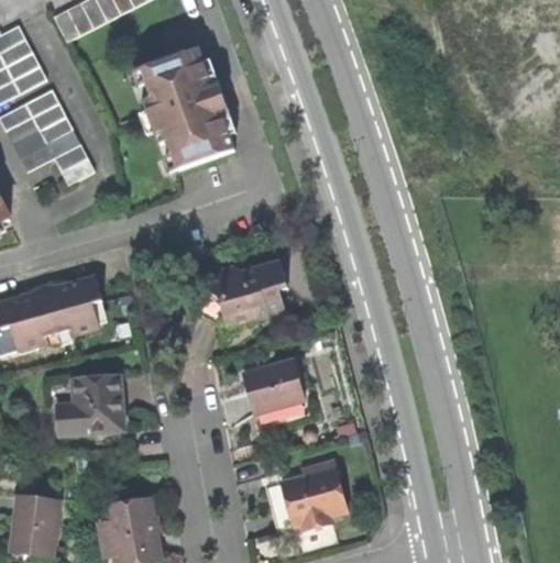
[(91,0),(52,21),(64,45),(151,0),(91,0)]
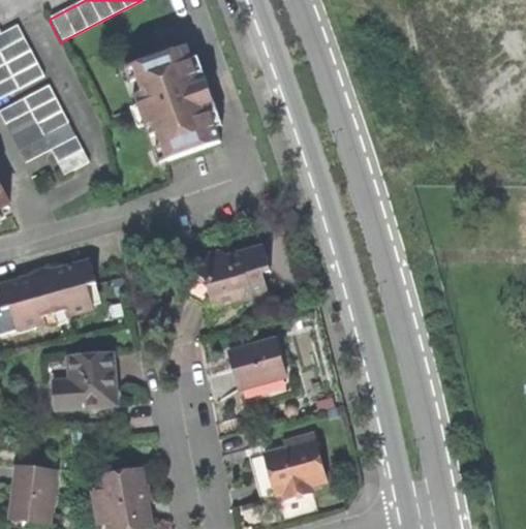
[(0,96),(44,72),(18,24),(2,32),(0,33),(0,96)]
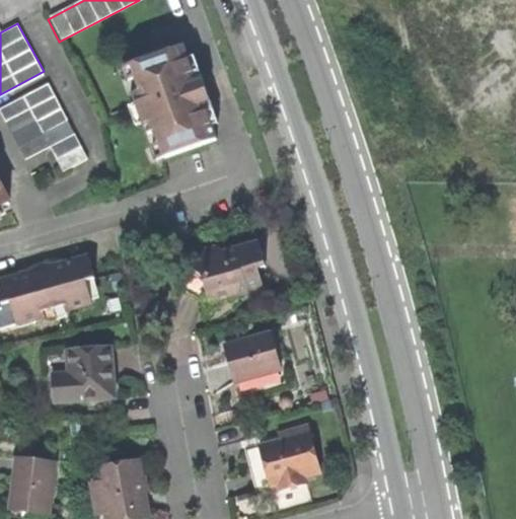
[(162,159),(213,141),(208,128),(204,114),(211,112),(204,90),(197,71),(190,73),(185,59),(180,47),(129,65),(134,79),(138,92),(130,95),(134,104),(140,124),(144,135),(152,133),(156,144),(162,159)]
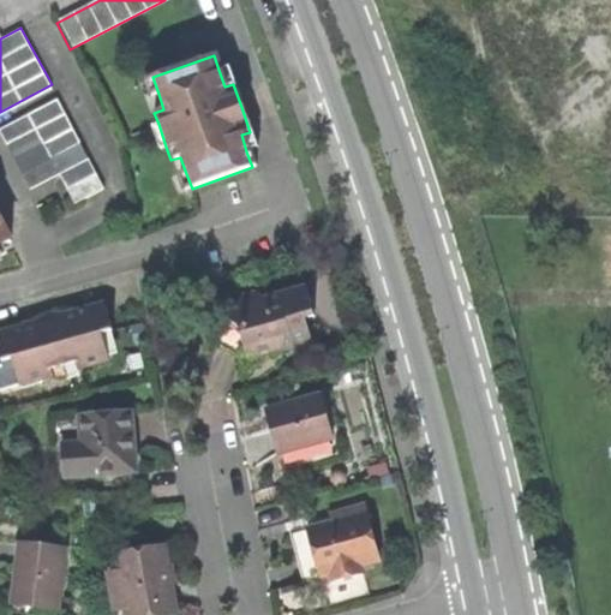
[(227,67),(219,70),(225,87),(233,84),(227,67)]
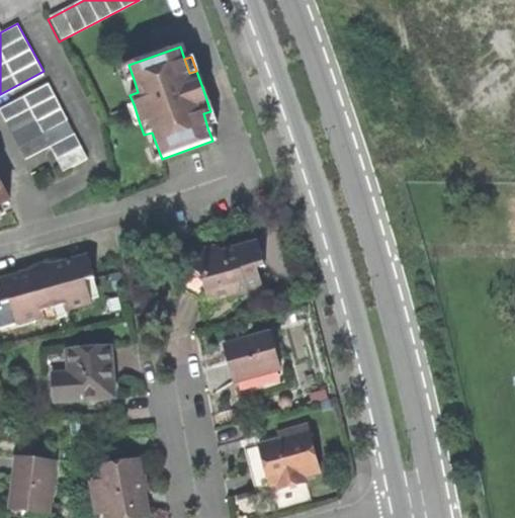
[(125,82),(134,79),(129,65),(120,67),(125,82)]
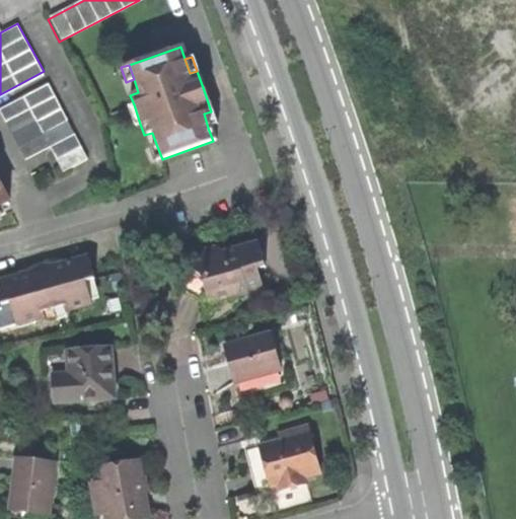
[(64,169),(88,157),(49,82),(0,106),(0,109),(25,158),(51,145),(64,169)]
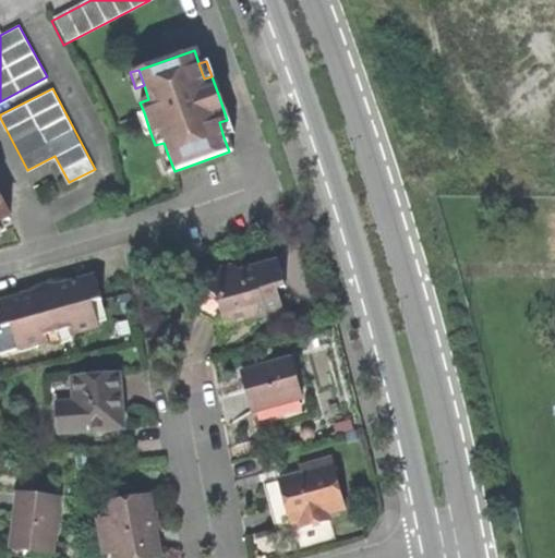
[(143,136),(151,133),(144,112),(136,114),(143,136)]
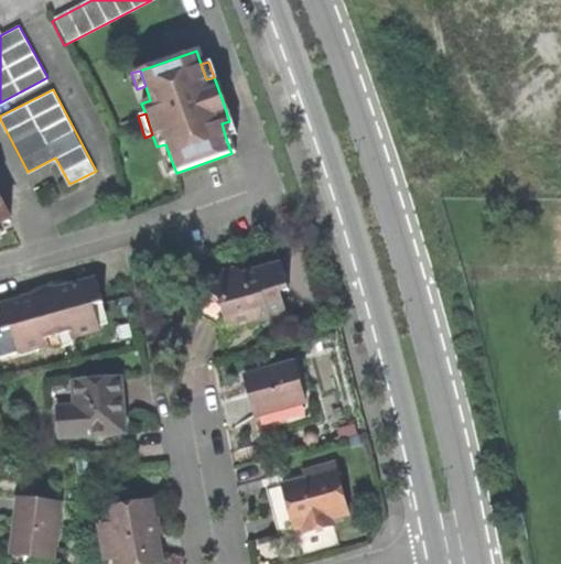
[(234,136),(229,121),(222,123),(226,139),(234,136)]
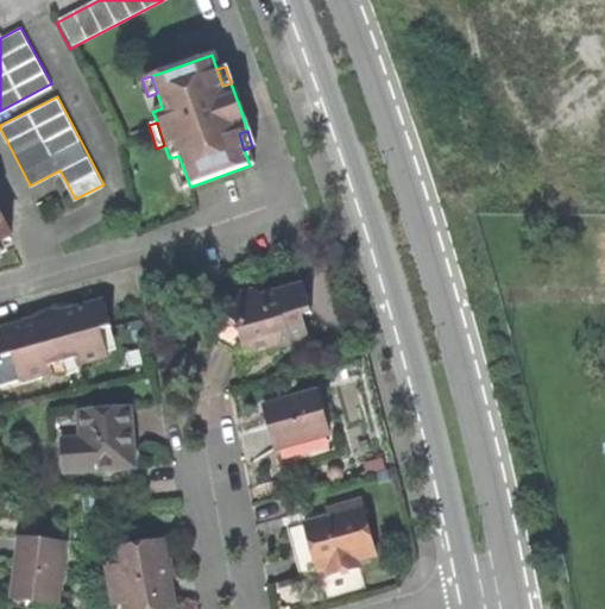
[(181,190),(190,187),(183,169),(175,173),(181,190)]
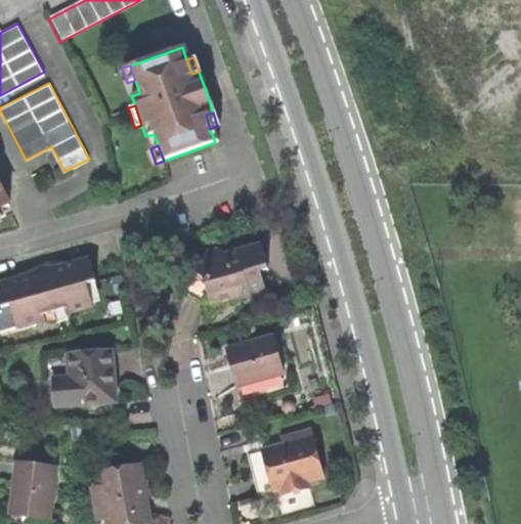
[(0,210),(9,206),(0,187),(0,210)]
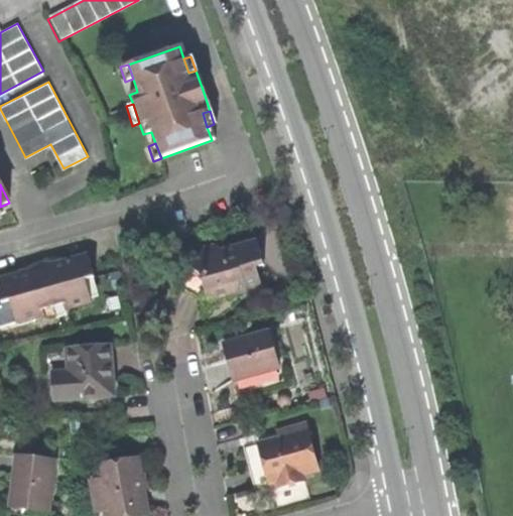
[(212,245),(204,247),(180,289),(190,293),(207,302),(240,293),(241,298),(263,292),(255,267),(263,264),(256,240),(223,250),(212,245)]
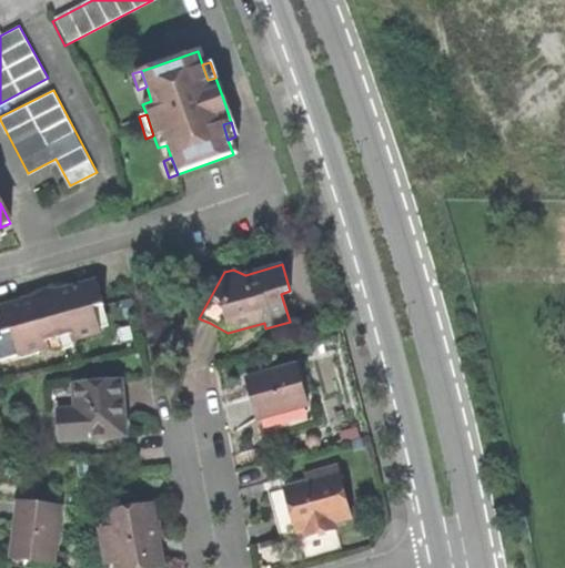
[(74,338),(98,332),(91,308),(100,306),(93,282),(56,292),(57,296),(32,302),(32,300),(0,307),(0,335),(9,332),(16,355),(40,348),(46,346),(43,342),(67,335),(68,341),(74,338)]
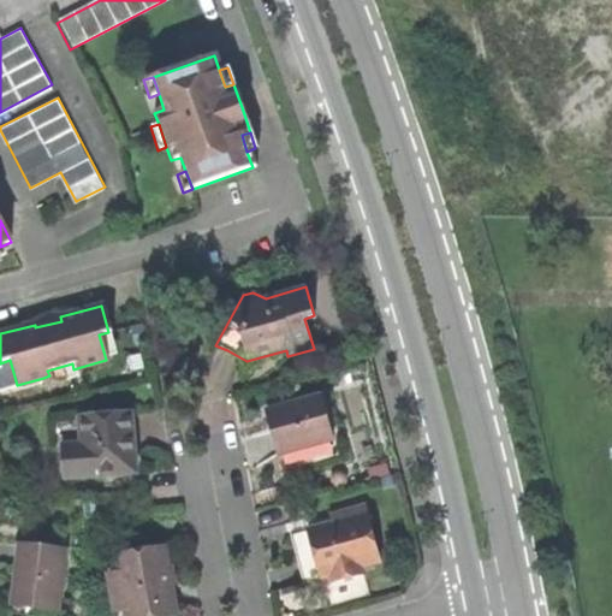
[(33,318),(35,325),(35,327),(61,321),(60,317),(58,311),(45,314),(33,318)]
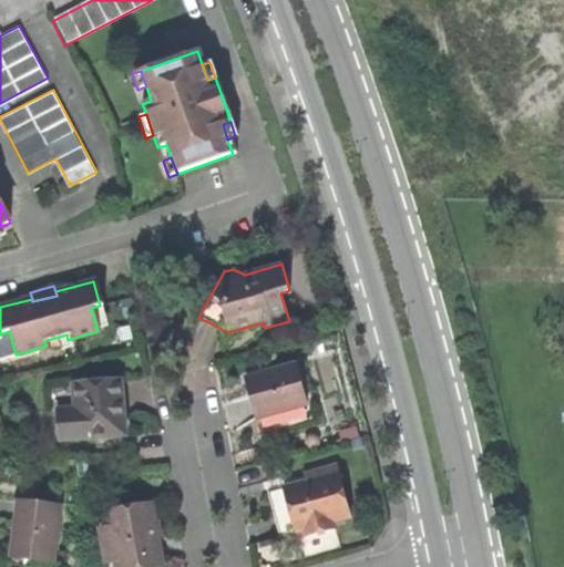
[(0,358),(16,354),(9,331),(0,334),(0,358)]
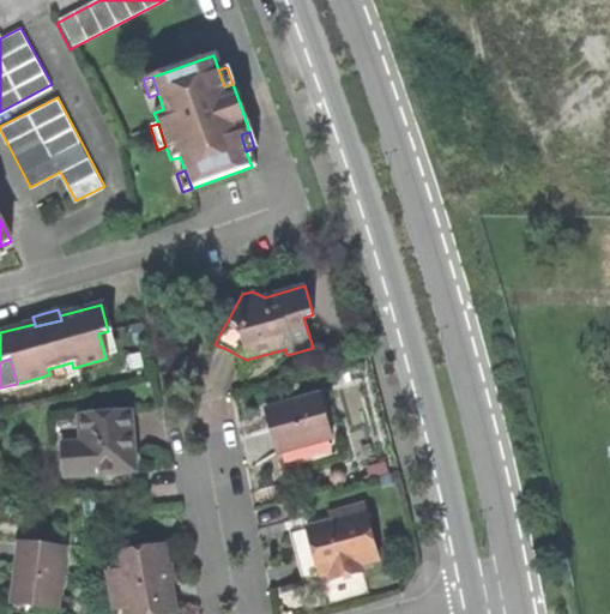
[(77,372),(80,366),(73,368),(72,362),(47,369),(49,374),(43,377),(47,379),(49,379),(56,380),(64,379),(71,375),(77,372)]
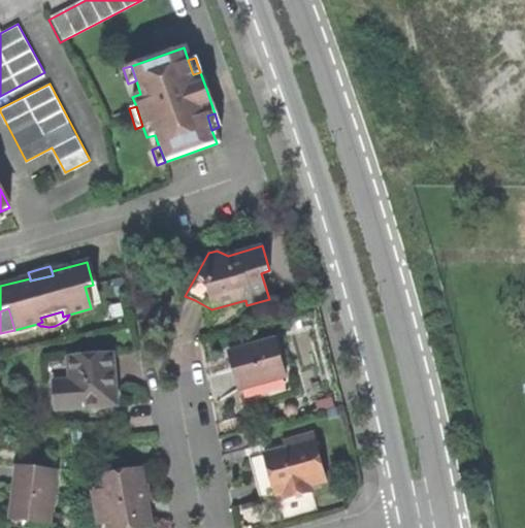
[(274,338),(228,353),(232,368),(238,389),(286,375),(274,338)]
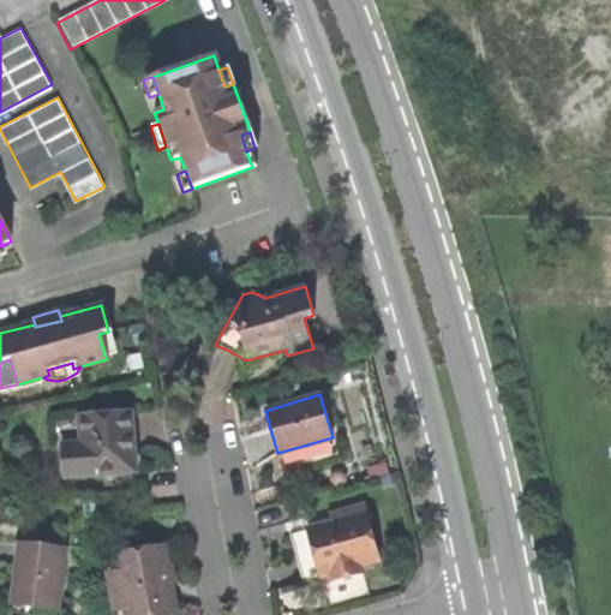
[(64,477),(135,472),(133,445),(131,412),(79,416),(82,443),(61,445),(64,477)]
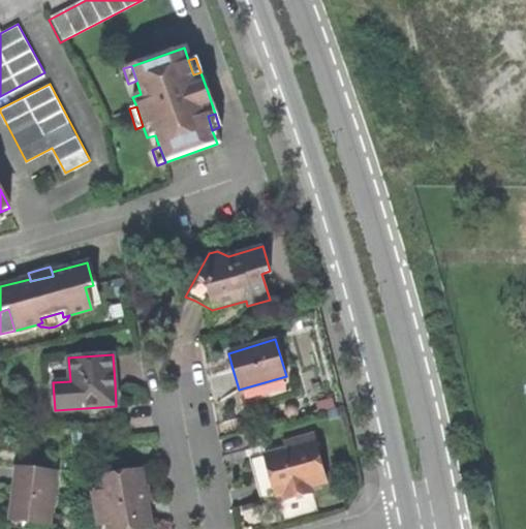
[(316,442),(249,461),(253,473),(256,484),(271,479),(276,497),(284,495),(285,501),(313,493),(311,486),(328,481),(316,442)]
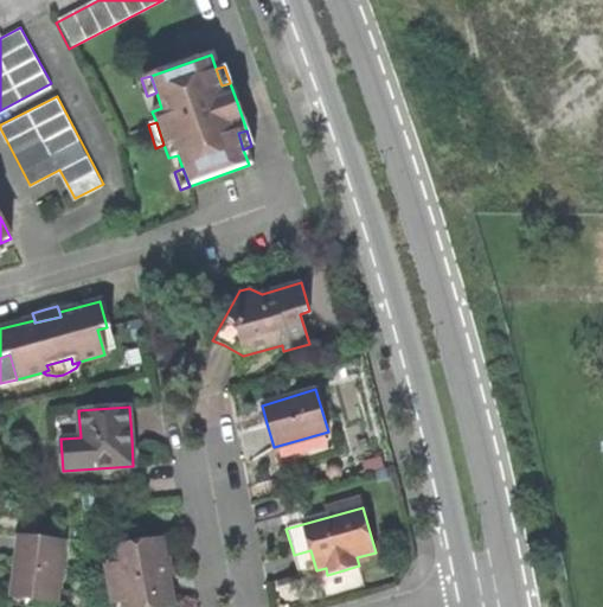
[(12,592),(56,596),(62,542),(18,537),(14,564),(12,592)]
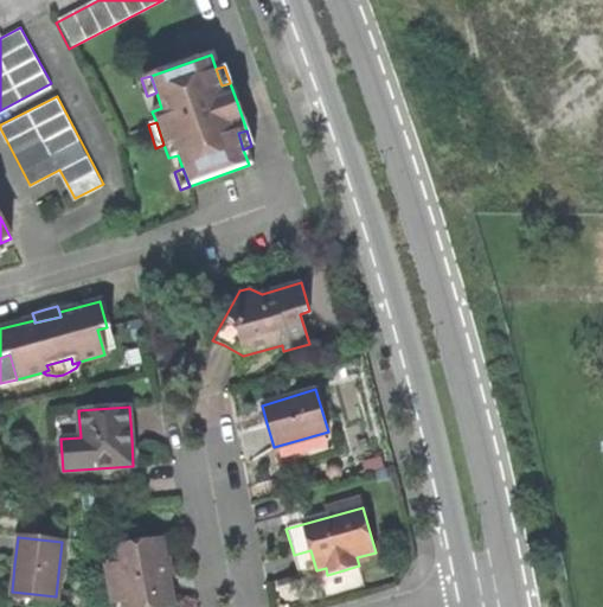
[(124,606),(171,599),(166,576),(173,575),(172,564),(170,555),(162,556),(159,538),(113,547),(115,561),(104,563),(111,606),(124,606)]
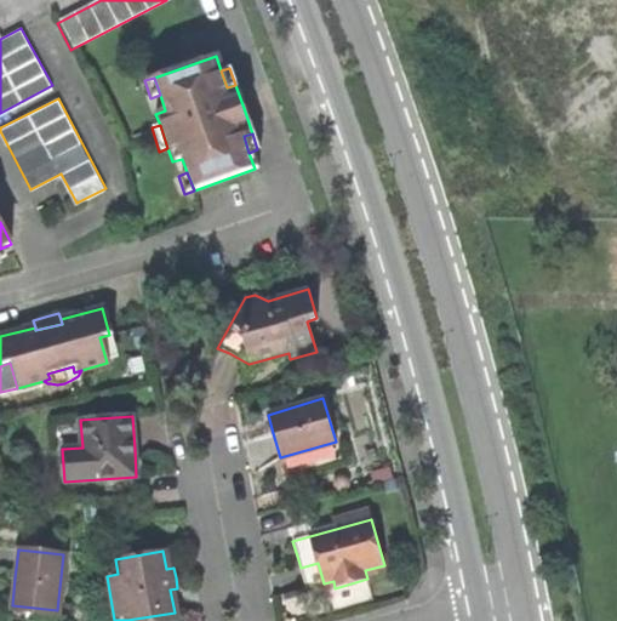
All buildings are outlined.
